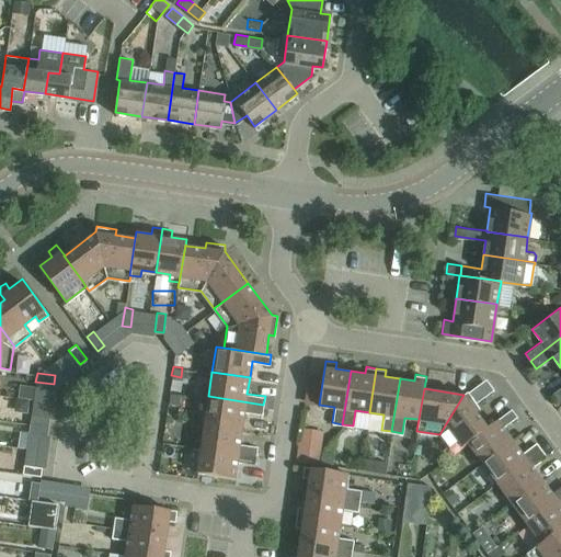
[(180,394),(170,391),(168,401),(179,404),(180,394)]
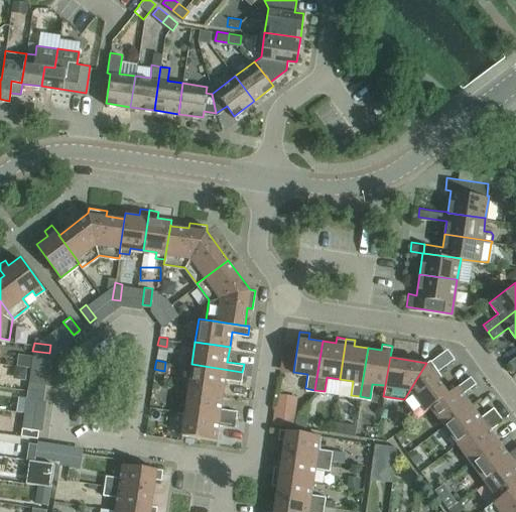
[(430,360),(426,363),(404,399),(416,416),(429,406),(447,391),(436,377),(440,374),(430,360)]
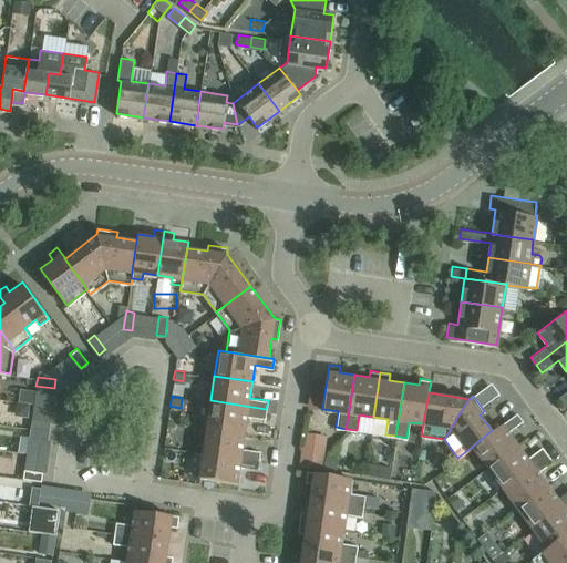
[(266,409),(210,400),(207,426),(245,431),(247,415),(265,418),(266,409)]
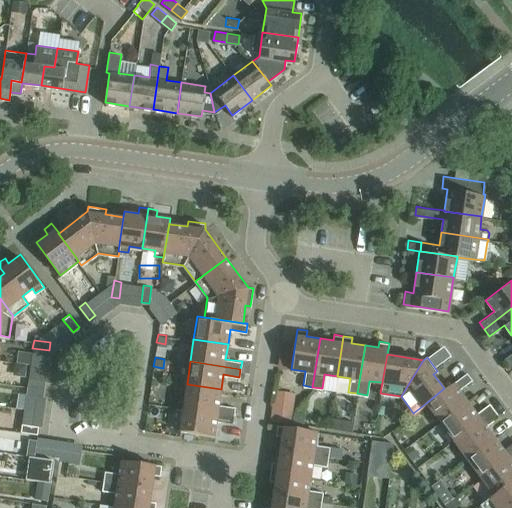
[(444,388),(426,403),(440,421),(467,400),(459,388),(472,379),(467,372),(444,388)]
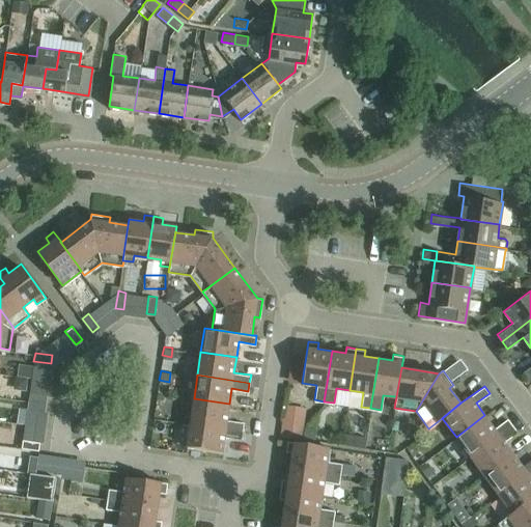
[(29,391),(28,400),(46,403),(47,394),(29,391)]
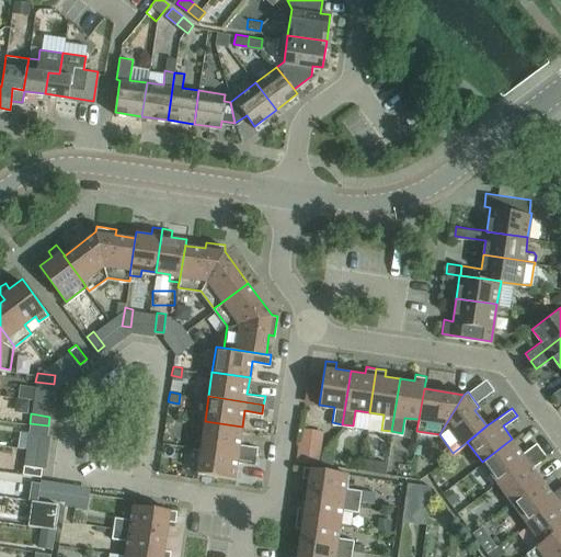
[(242,427),(205,421),(202,446),(256,454),(258,445),(240,443),(242,427)]
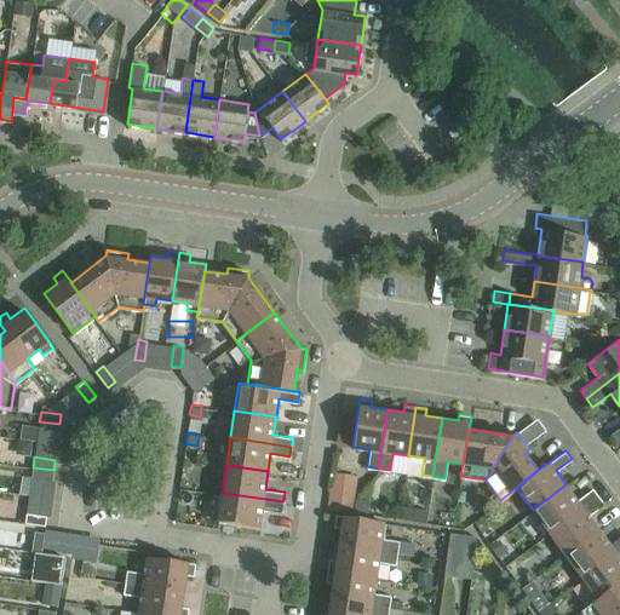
[(53,470),(33,467),(32,476),(51,478),(53,470)]
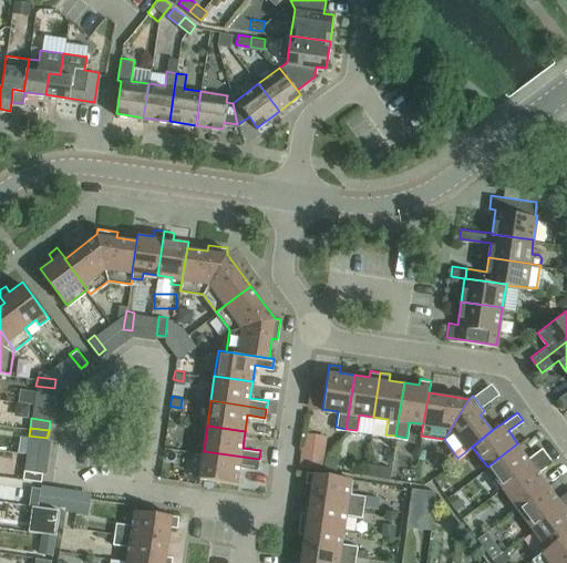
[(487,467),(478,474),(493,493),(502,487),(547,453),(542,446),(527,457),(517,443),(487,467)]
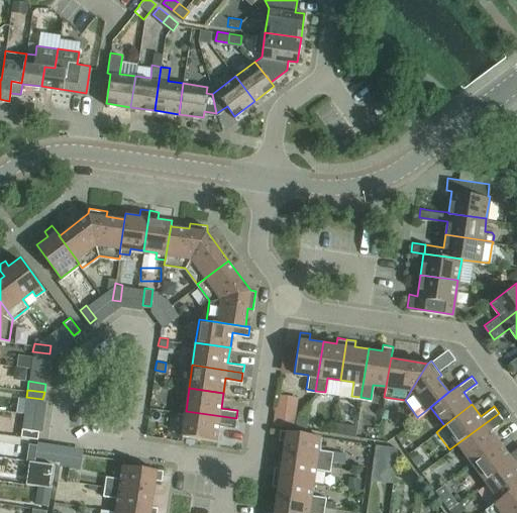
[(236,418),(186,411),(182,434),(216,439),(218,424),(235,426),(236,418)]
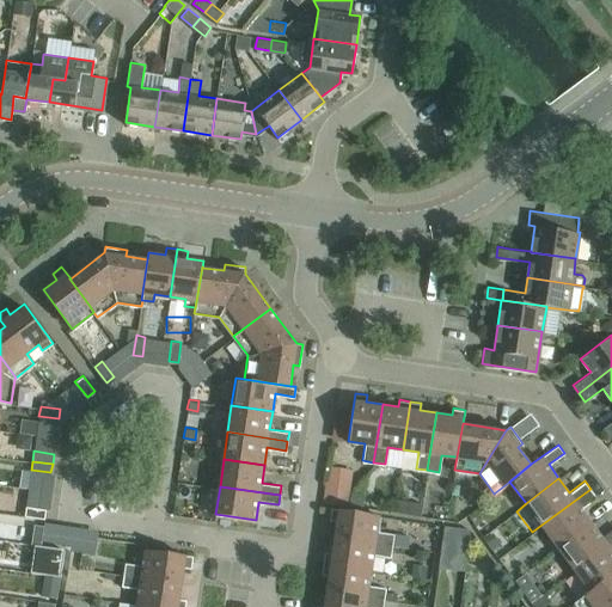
[(597,496),(591,489),(542,525),(558,546),(592,522),(581,508),(597,496)]
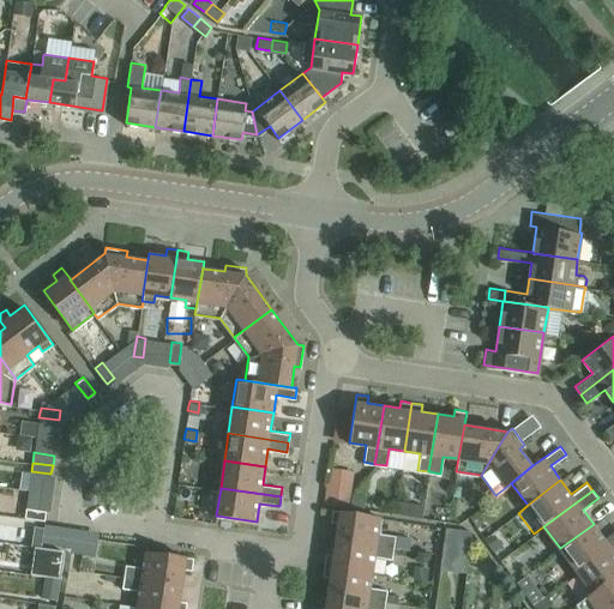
[(44,519),(46,510),(26,507),(24,516),(44,519)]
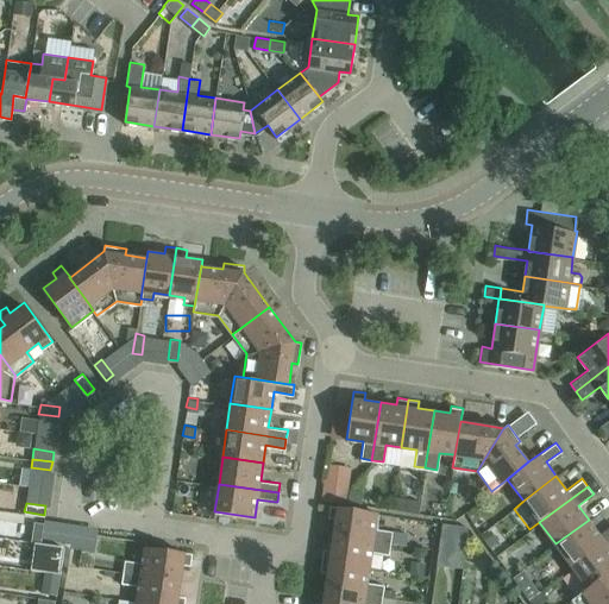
[(333,533),(390,541),(391,530),(375,527),(377,511),(330,504),(328,516),(336,517),(333,533)]
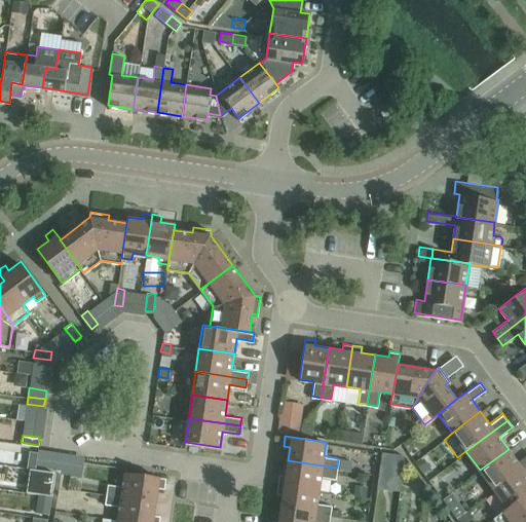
[(525,454),(517,461),(509,449),(480,470),(493,489),(525,464),(525,454)]
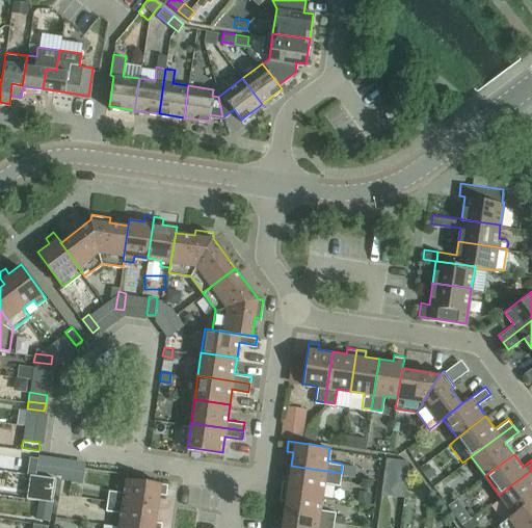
[(27,472),(35,473),(37,456),(29,455),(27,472)]
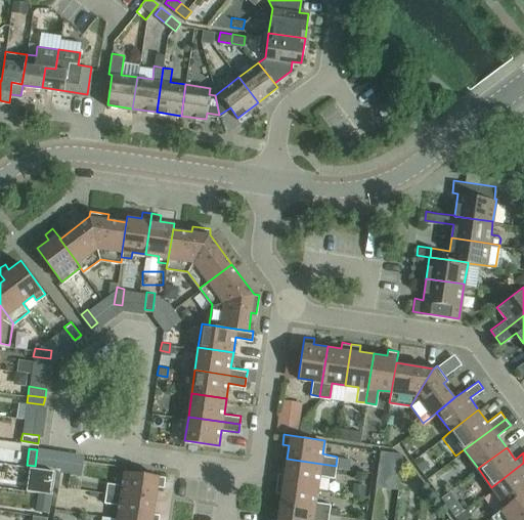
[(396,481),(395,457),(381,458),(382,482),(396,481)]
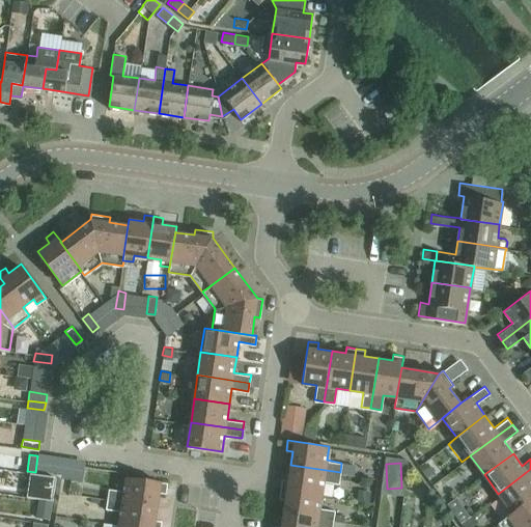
[(282,478),(280,488),(322,494),(324,480),(339,482),(340,472),(290,465),(288,479),(282,478)]
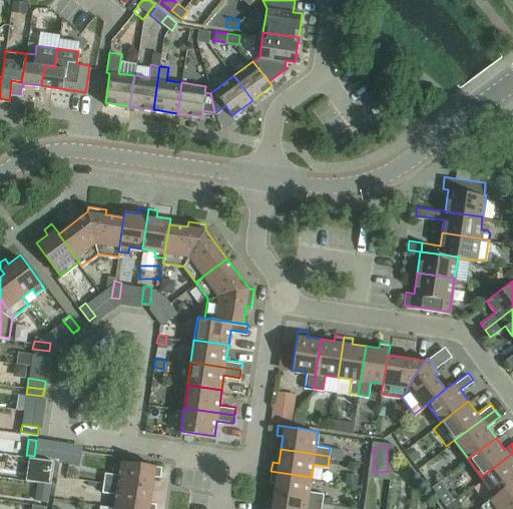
[(512,453),(481,477),(495,494),(495,495),(512,481),(512,453)]
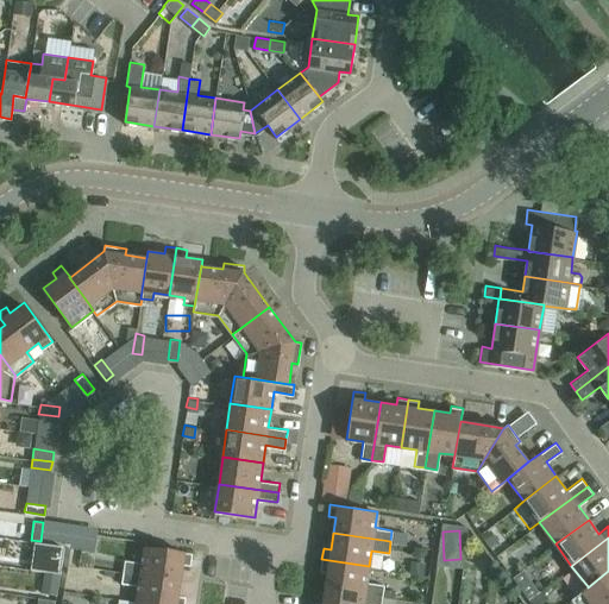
[(125,559),(123,571),(181,579),(183,562),(190,564),(192,552),(144,546),(142,561),(125,559)]
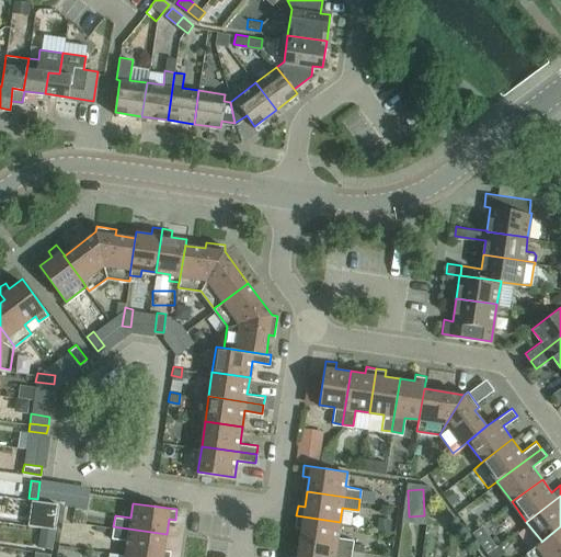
[(340,522),(296,515),(295,525),(301,526),(299,541),(352,548),(354,538),(339,536),(340,522)]
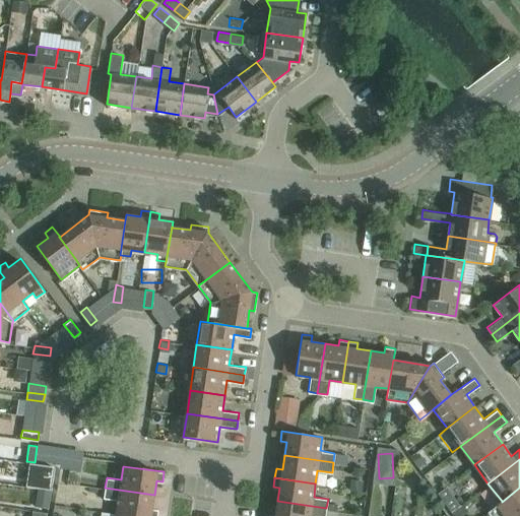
[(446,485),(437,491),(451,509),(460,503),(446,485)]
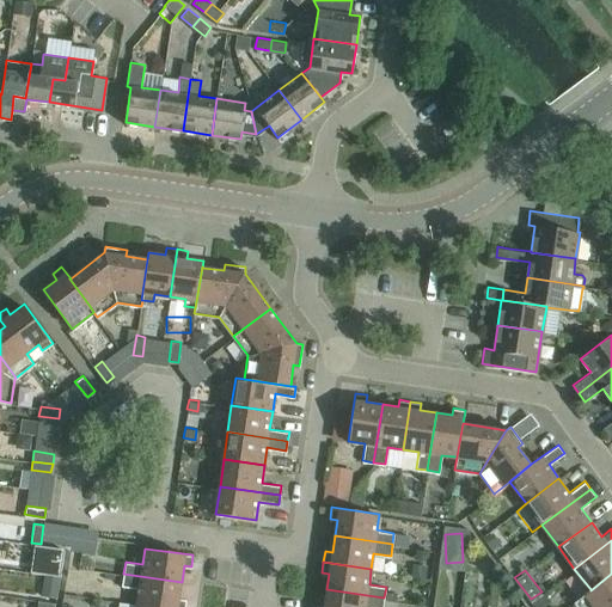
[(182,582),(123,574),(122,584),(139,587),(136,602),(166,606),(184,606),(187,599),(178,598),(182,582)]
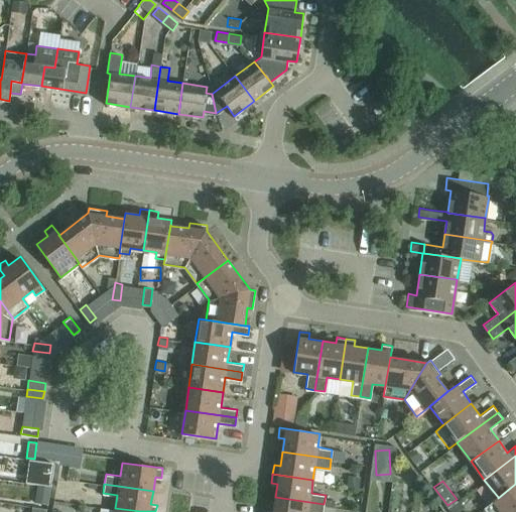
[(515,511),(515,484),(498,498),(498,497),(484,507),(487,511),(515,511)]
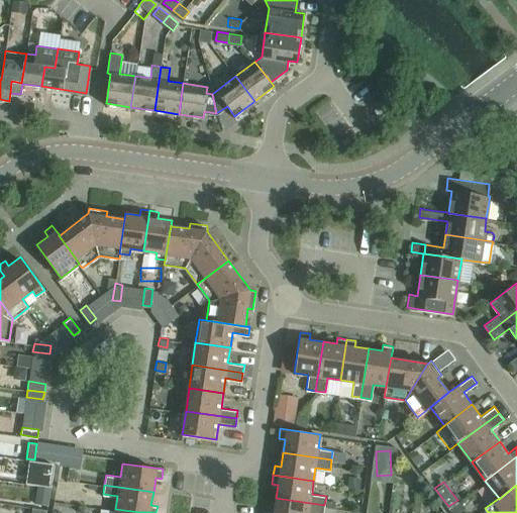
[(323,512),(324,505),(276,498),(274,512),(268,511),(267,512),(323,512)]
